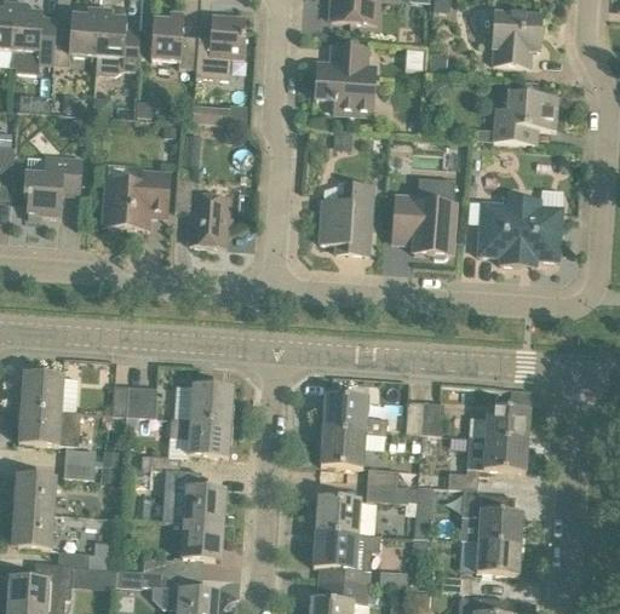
[(332,0),(331,19),(375,23),(377,0),(332,0)]
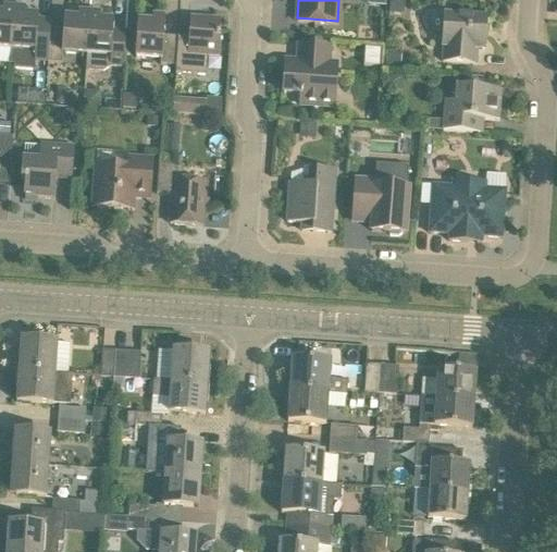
[(0,44),(12,45),(14,2),(3,1),(3,8),(0,8),(0,44)]
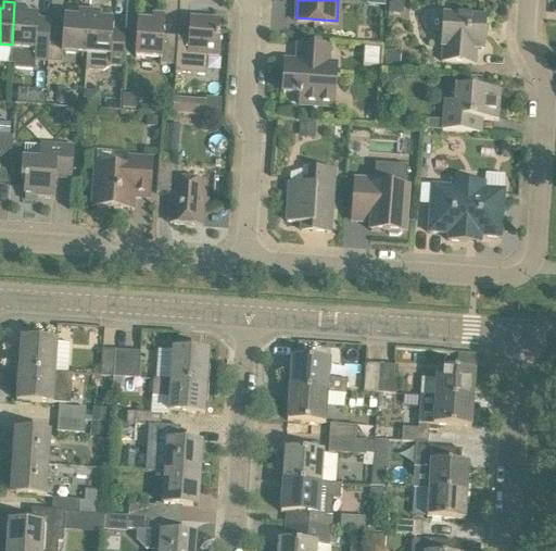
[(51,16),(38,15),(39,11),(25,10),(26,3),(14,2),(12,45),(11,60),(24,61),(25,65),(32,66),(35,62),(36,57),(48,58),(51,16)]
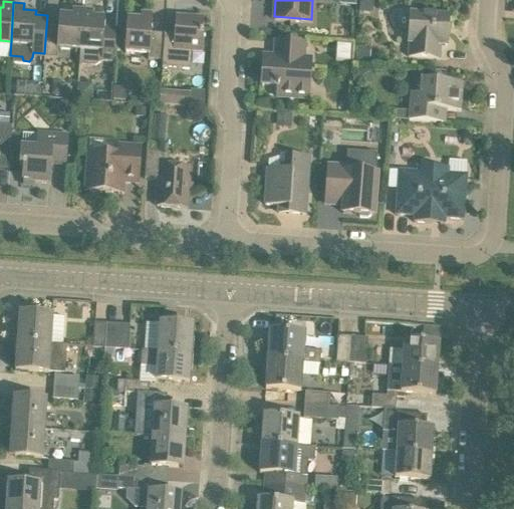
[(447,42),(450,4),(448,3),(447,11),(411,9),(409,39),(410,39),(409,53),(440,55),(441,41),(447,42)]
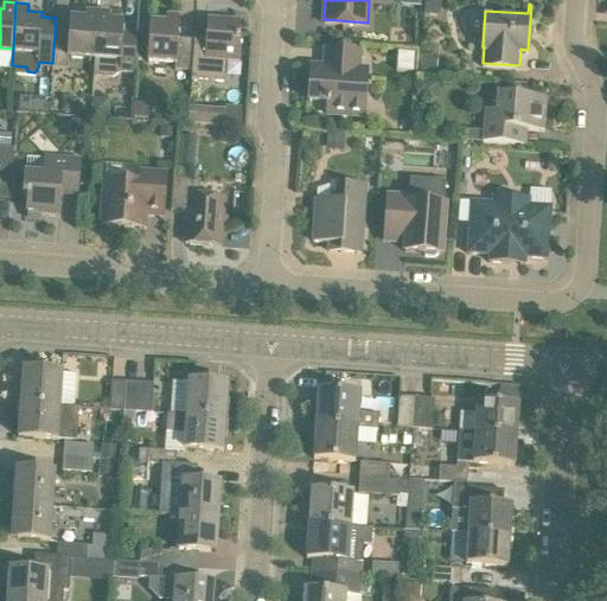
[(95,55),(97,8),(85,7),(85,14),(70,13),(70,19),(56,18),(52,63),(68,64),(68,53),(95,55)]
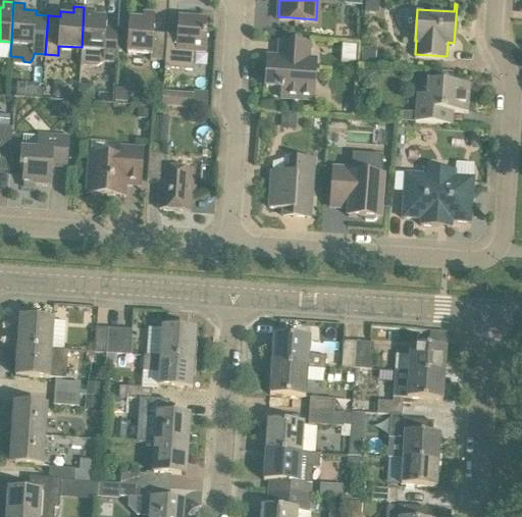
[(107,14),(94,13),(94,7),(84,7),(82,47),(83,47),(82,62),(97,63),(104,58),(116,59),(116,46),(105,45),(107,14)]
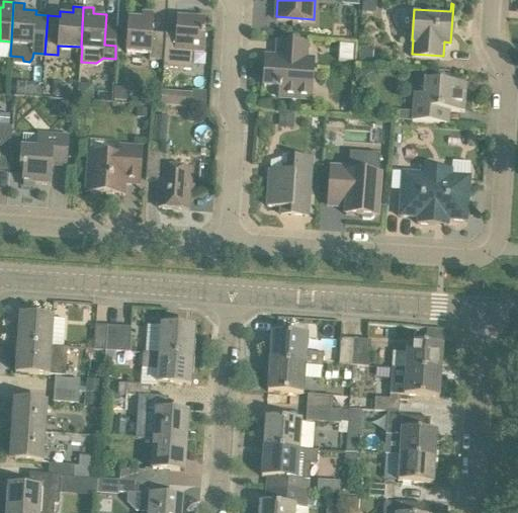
[(166,30),(153,29),(154,11),(142,10),(142,16),(128,15),(126,49),(150,51),(149,56),(164,57),(166,30)]
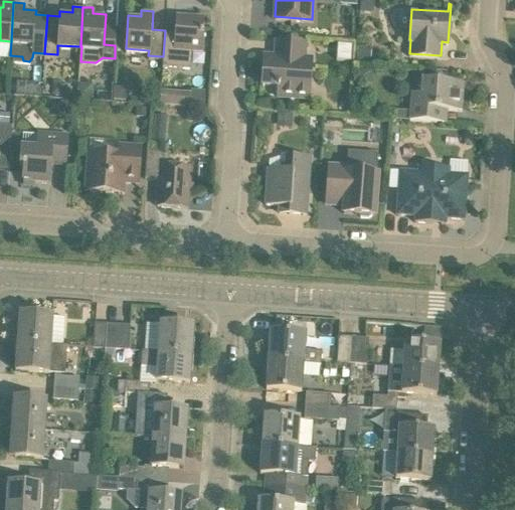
[(204,29),(203,29),(204,14),(176,12),(174,36),(165,35),(165,30),(163,56),(163,63),(191,65),(192,48),(202,48),(204,29)]
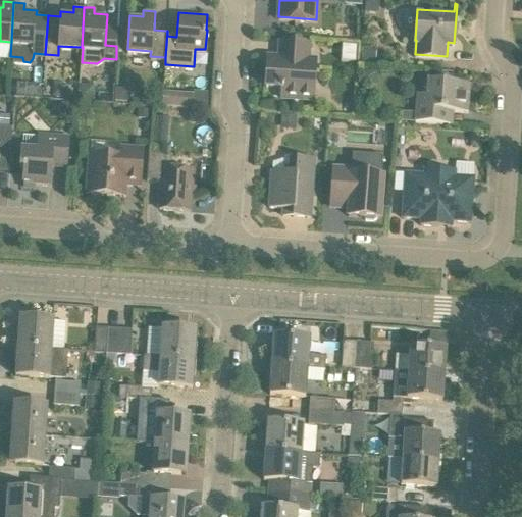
[(316,56),(308,55),(309,40),(280,38),(279,54),(267,53),(265,84),(278,85),(281,87),(281,95),(313,97),(316,56)]
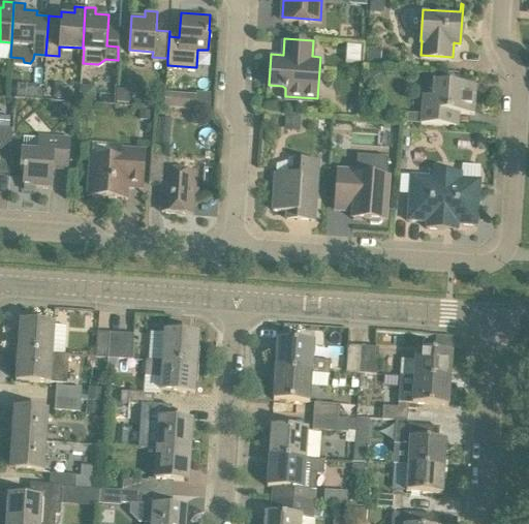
[(362,41),(347,41),(346,58),(361,59),(362,41)]
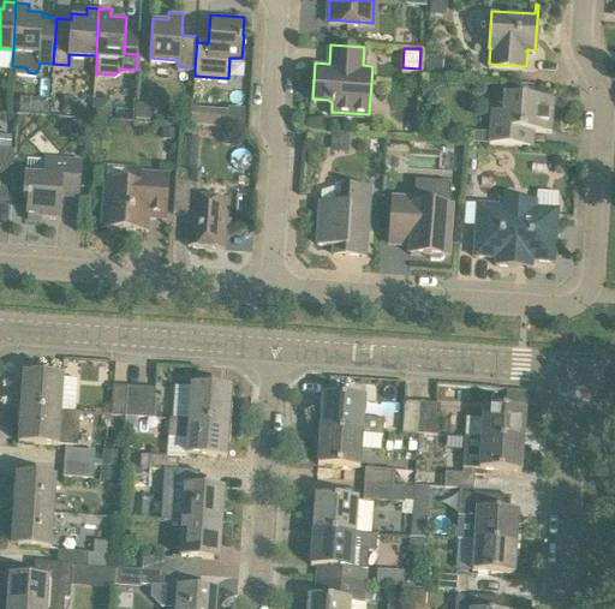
[(445,52),(428,52),(427,69),(443,70),(445,52)]
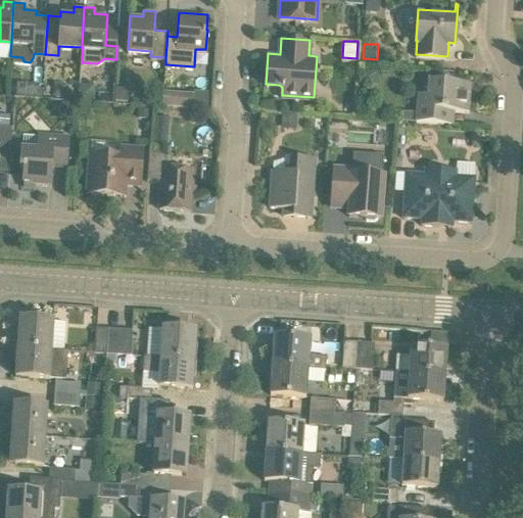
[(470,84),(471,84),(472,81),(429,78),(428,92),(419,91),(417,110),(402,109),(402,118),(453,122),(454,108),(468,109),(470,84)]
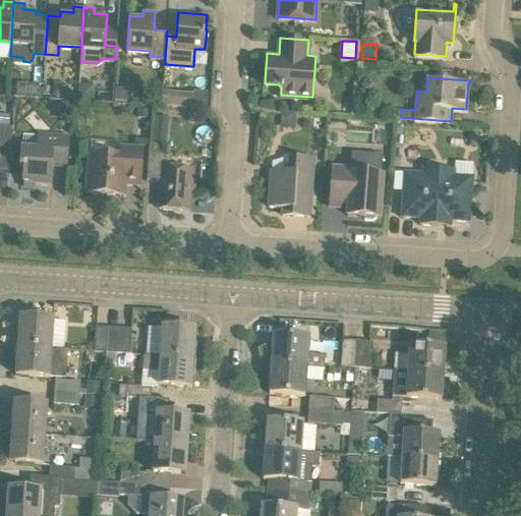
[(65,94),(67,80),(54,78),(52,93),(65,94)]
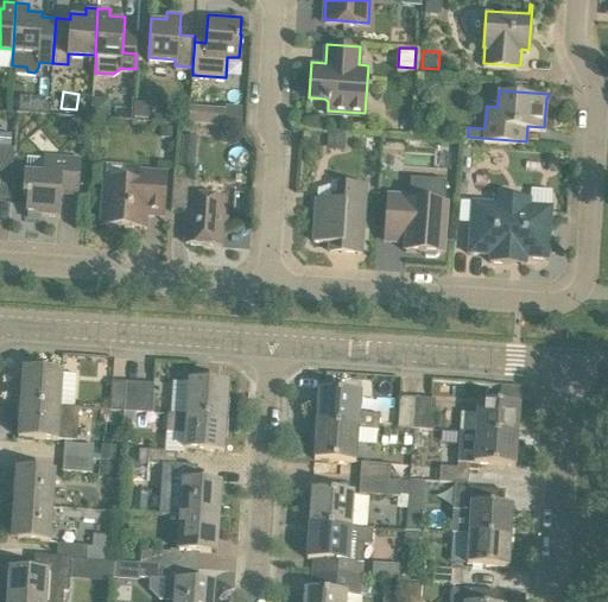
[(49,107),(50,94),(40,93),(35,97),(35,106),(49,107)]
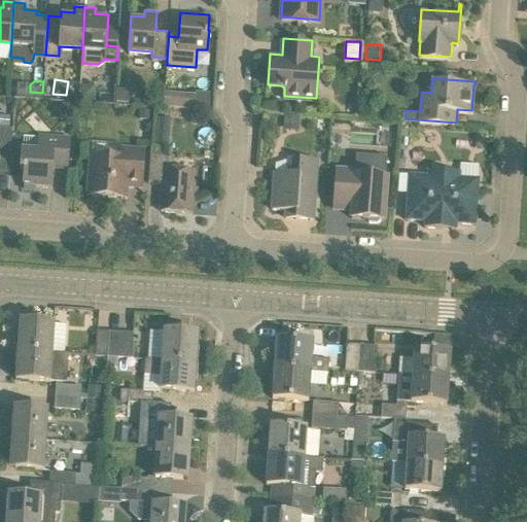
[(80,97),(95,98),(96,82),(81,81),(80,97)]
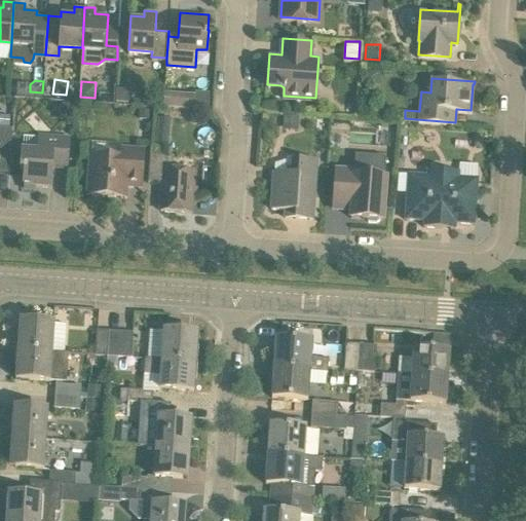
[(115,98),(129,99),(130,86),(116,85),(115,98)]
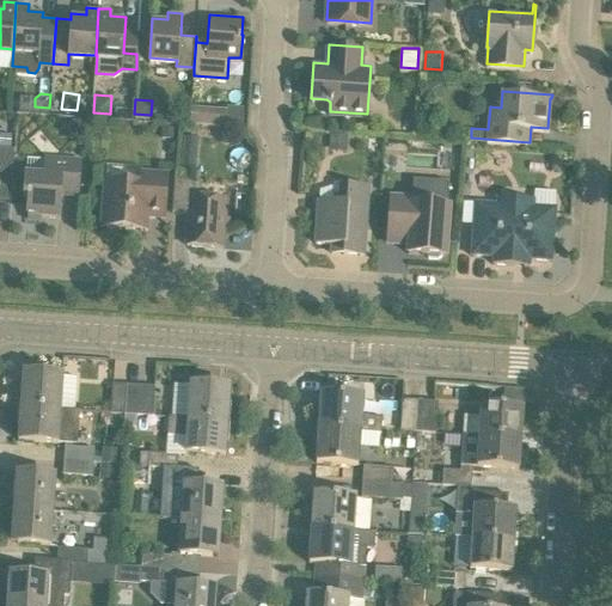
[(227,106),(191,104),(190,121),(226,123),(227,106)]
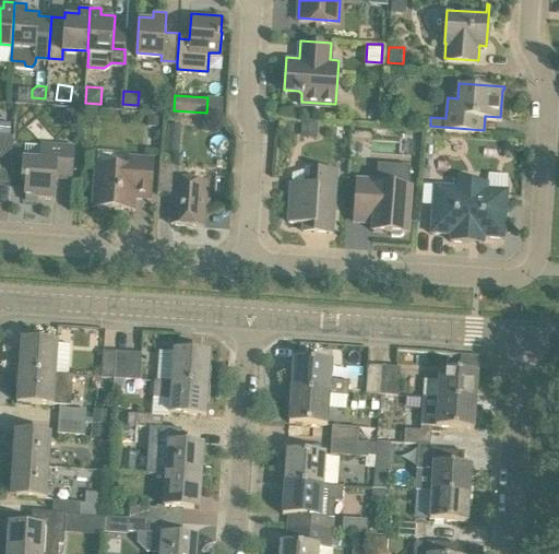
[(82,107),(66,106),(66,118),(81,119),(82,107)]
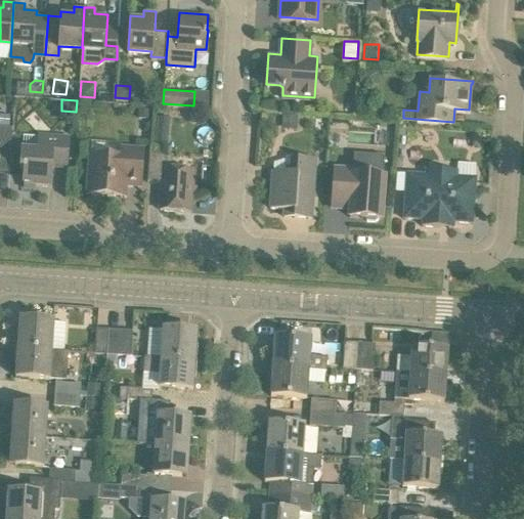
[(139,105),(138,114),(149,115),(150,105),(139,105)]
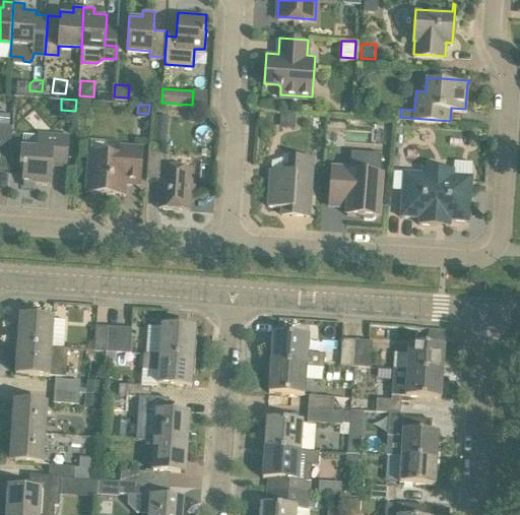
[(0,120),(9,121),(10,111),(0,110),(0,120)]
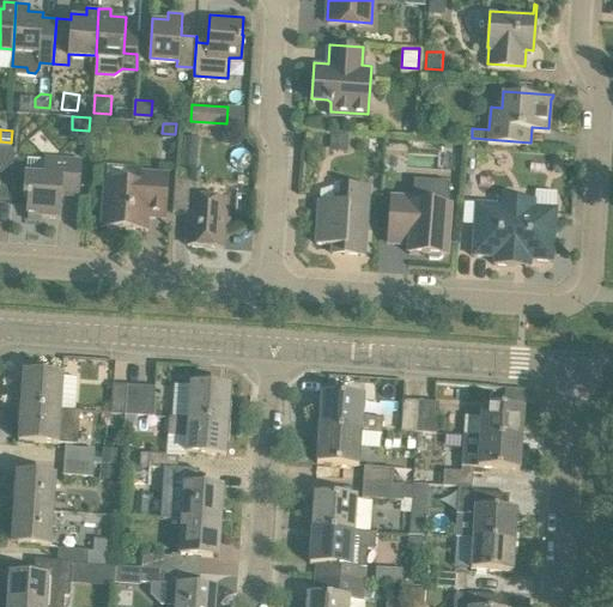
[(349,132),(331,131),(329,147),(347,149),(349,132)]
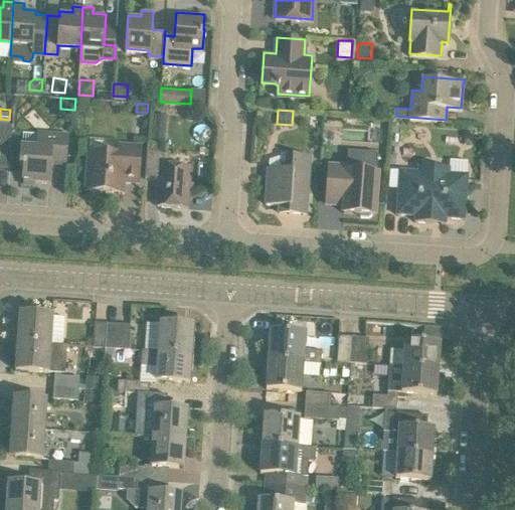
[(12,122),(0,121),(0,164),(9,165),(12,122)]
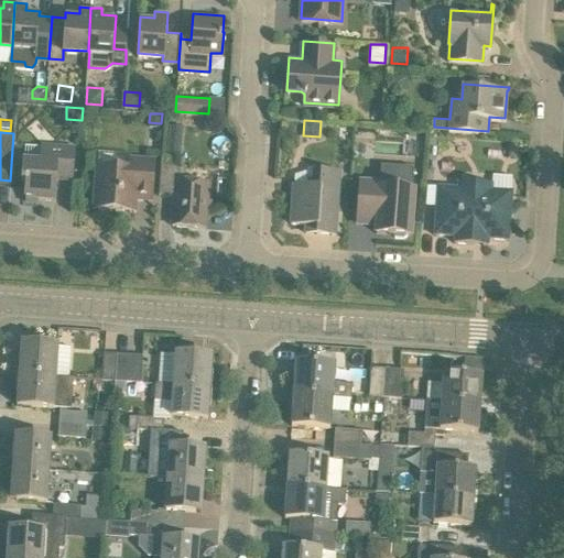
[(72,177),(74,145),(42,143),(41,160),(24,159),(23,176),(21,175),(21,179),(26,179),(25,194),(26,194),(25,198),(38,199),(38,197),(54,198),(56,176),(72,177)]
